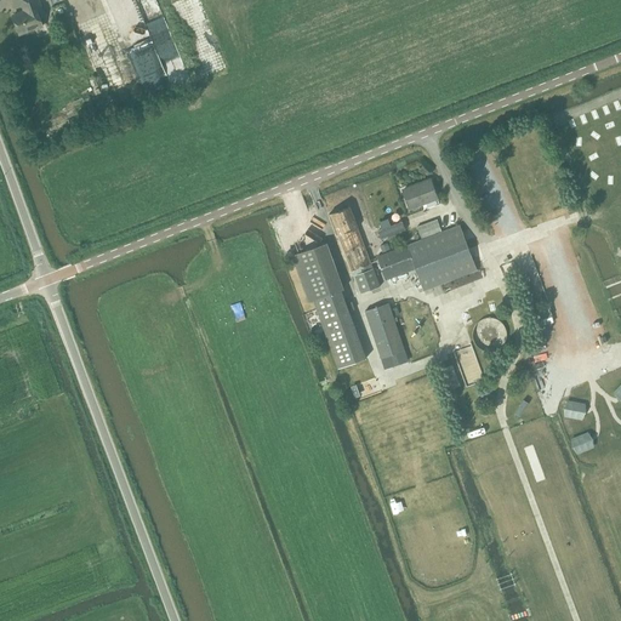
[(21,35),(43,27),(38,11),(41,10),(38,0),(20,0),(24,12),(13,16),(21,35)]
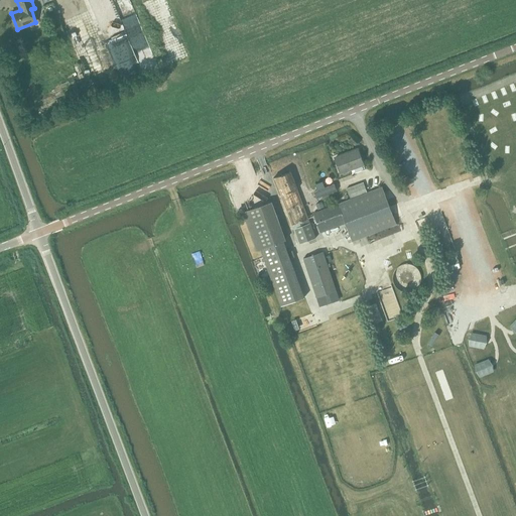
[(341,174),(364,166),(358,150),(335,158),(341,174)]
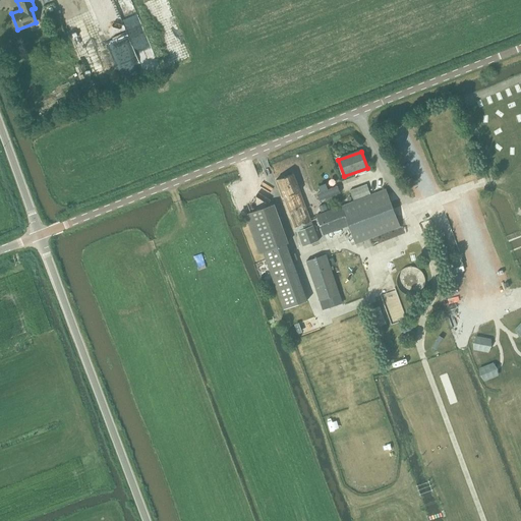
[(287,199),(290,210),(302,206),(299,195),(300,195),(294,175),(279,180),(286,199),(287,199)]
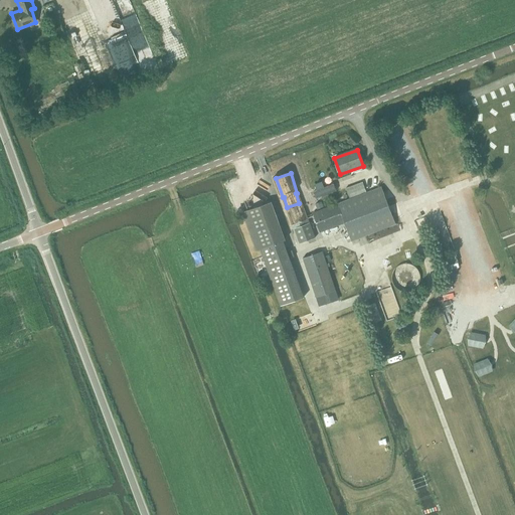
[(350,199),(313,213),(320,232),(344,223),(351,241),(395,224),(382,187),(350,199)]
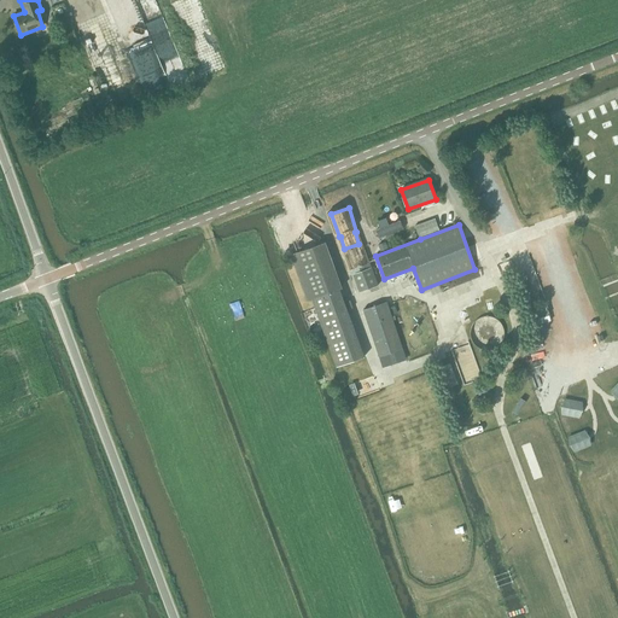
[(325,243),(298,252),(291,255),(308,301),(312,298),(337,367),(365,357),(339,289),(342,287),(325,243)]
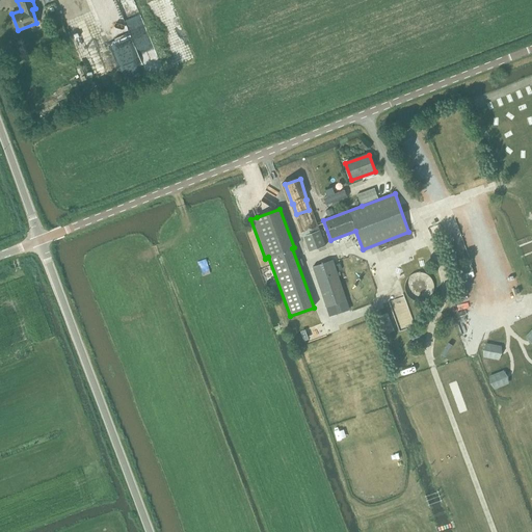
[(310,251),(325,245),(320,231),(303,237),(310,251)]
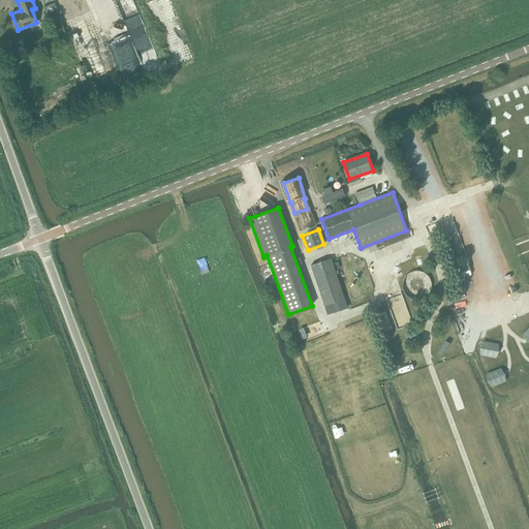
[(345,299),(331,258),(311,266),(324,306),(345,299)]
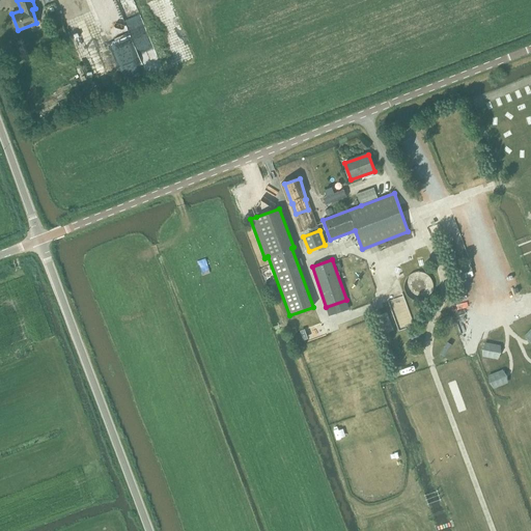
[(404,283),(404,286),(404,290),(406,294),(408,296),(411,299),(413,300),(416,301),(420,301),(423,301),(426,300),(429,298),(431,295),(432,291),(434,288),(434,285),(432,282),(431,279),(429,276),(426,274),(423,273),(420,272),(417,272),(414,273),(411,275),(408,277),(407,280),(404,283)]
